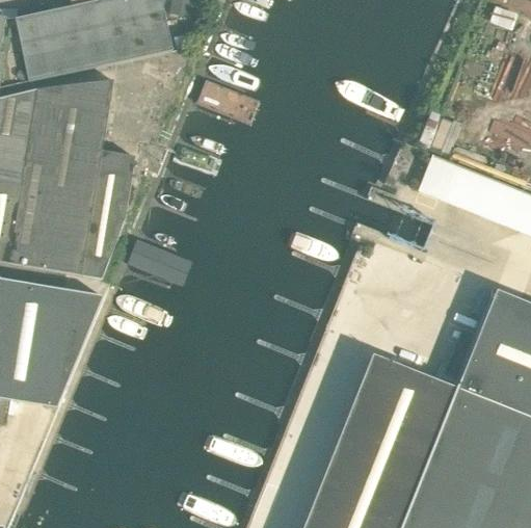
[(5,16),(0,14),(0,86),(171,49),(160,0),(54,0),(55,8),(15,17),(15,19),(4,18),(5,16)]
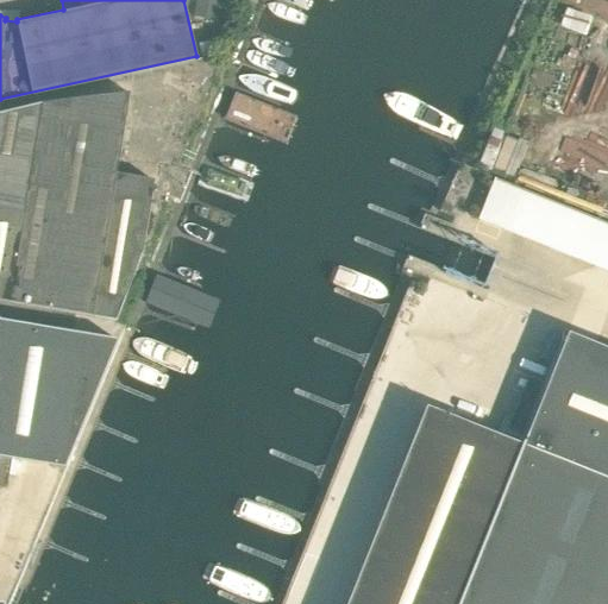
[(154,177),(117,171),(116,171),(129,90),(41,101),(0,111),(0,297),(116,318),(142,250),(154,177)]
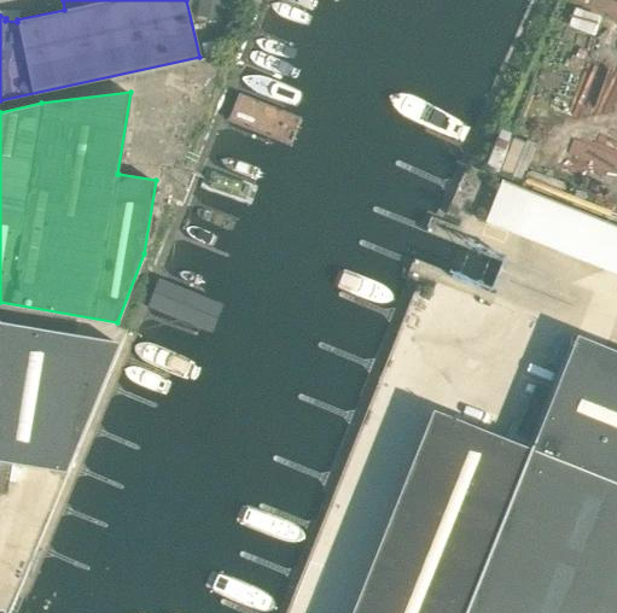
[(616,130),(604,138),(615,161),(616,158),(616,130)]
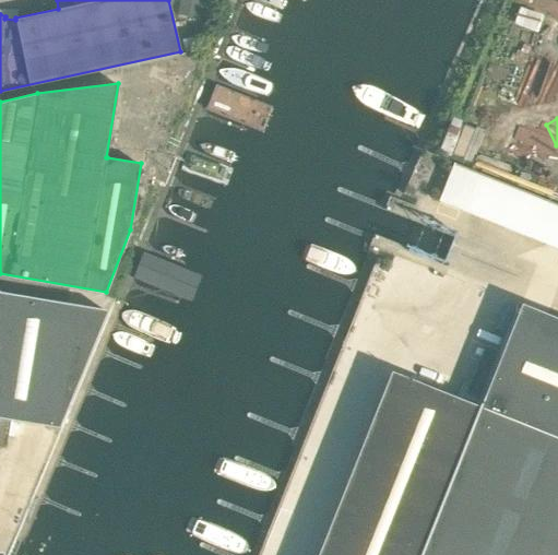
[(557,203),(453,162),(449,173),(439,169),(429,193),(439,197),(438,199),(557,247),(557,203)]
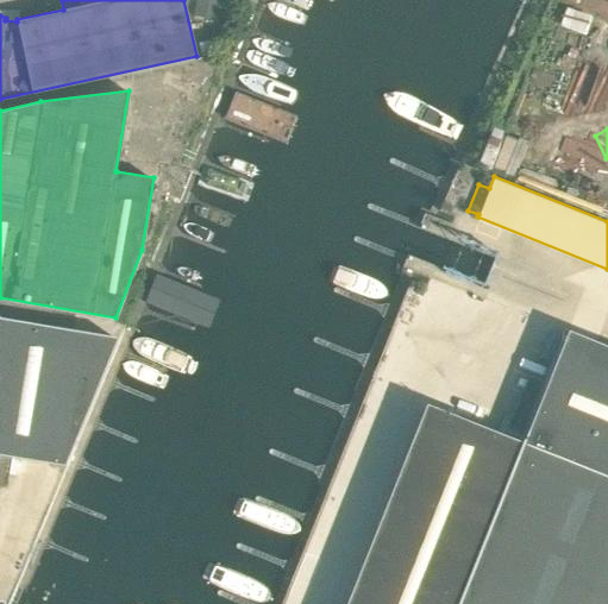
[(0,483),(6,484),(11,457),(64,465),(119,337),(0,316),(0,483)]
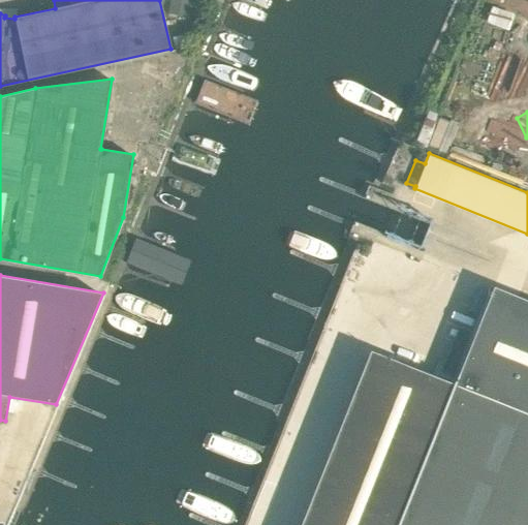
[(527,524),(527,302),(493,288),(455,384),(371,351),(302,524),(527,524)]
